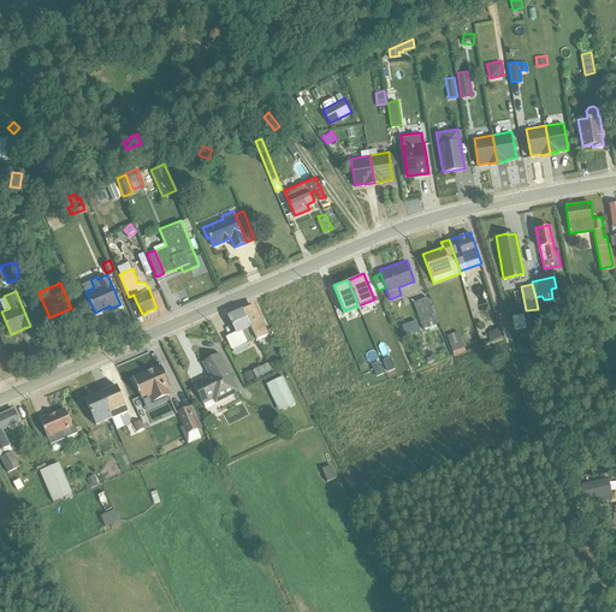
[(422,327),(439,321),(433,303),(431,304),(427,295),(413,301),(422,327)]
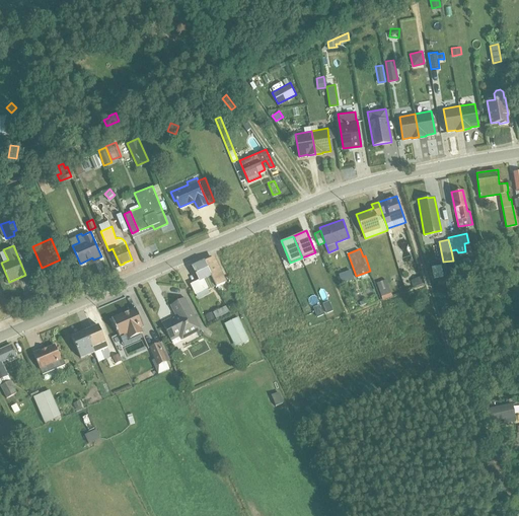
[(216,284),(216,285),(224,281),(212,256),(204,260),(216,284)]
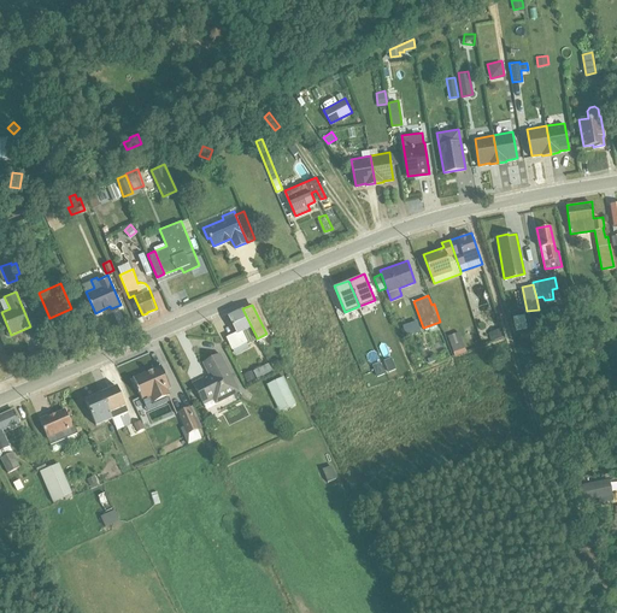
[(552,319),(560,318),(558,305),(550,306),(552,319)]
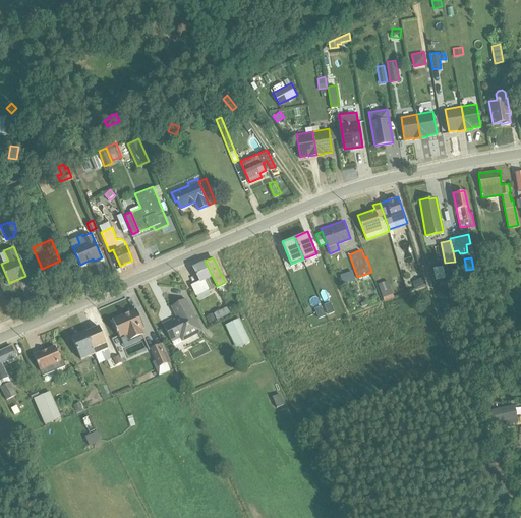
[(209,289),(217,285),(205,261),(193,267),(199,279),(190,284),(195,294),(196,293),(198,298),(211,293),(209,289)]
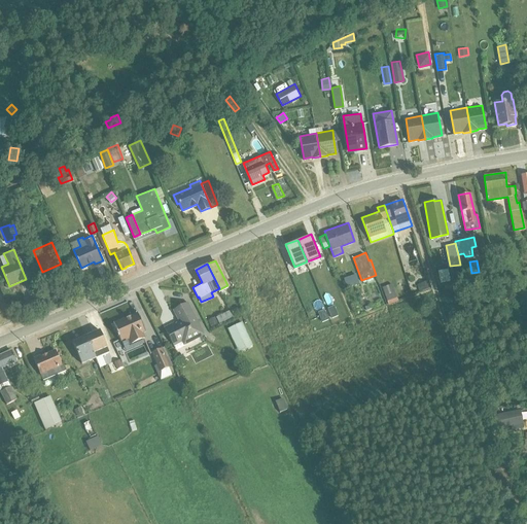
[(448,268),(437,270),(440,282),(451,281),(448,268)]
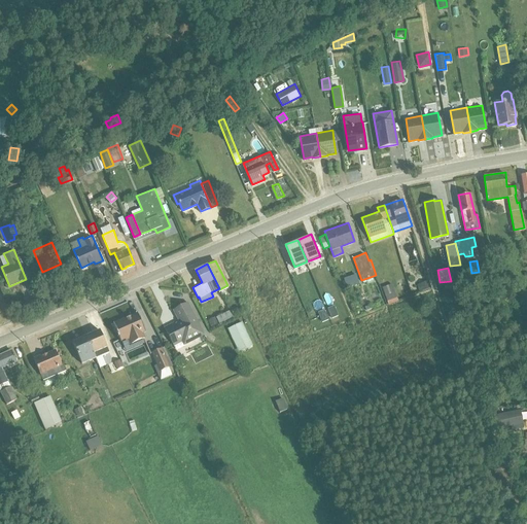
[(355,283),(356,285),(359,283),(358,282),(359,281),(356,272),(343,277),(346,286),(355,283)]
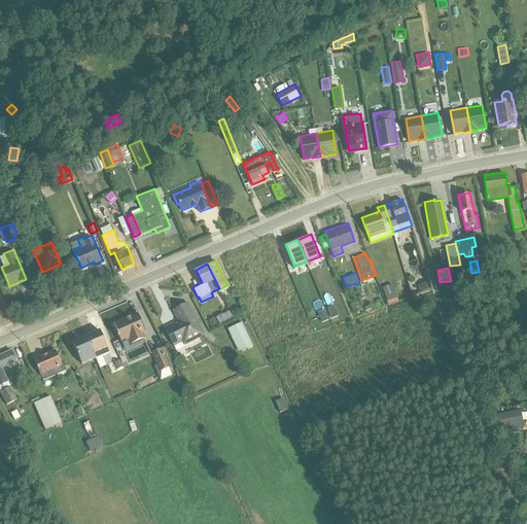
[(419,290),(430,286),(428,279),(417,282),(419,290)]
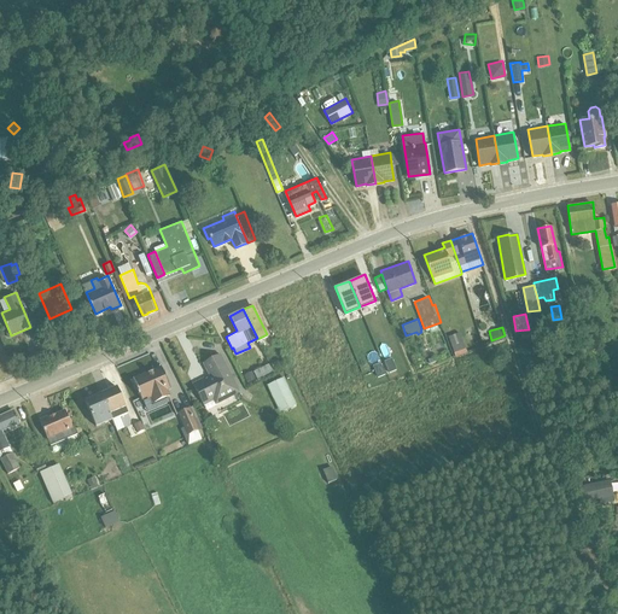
[(459,331),(448,335),(456,356),(467,352),(459,331)]
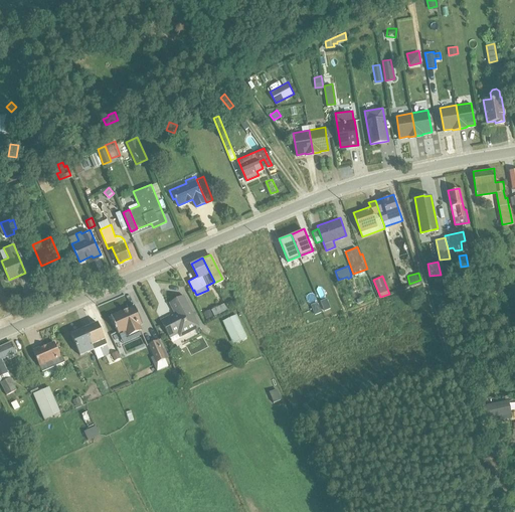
[(175,312),(171,315),(170,312),(160,318),(170,336),(178,332),(180,336),(198,326),(182,295),(169,301),(175,312)]
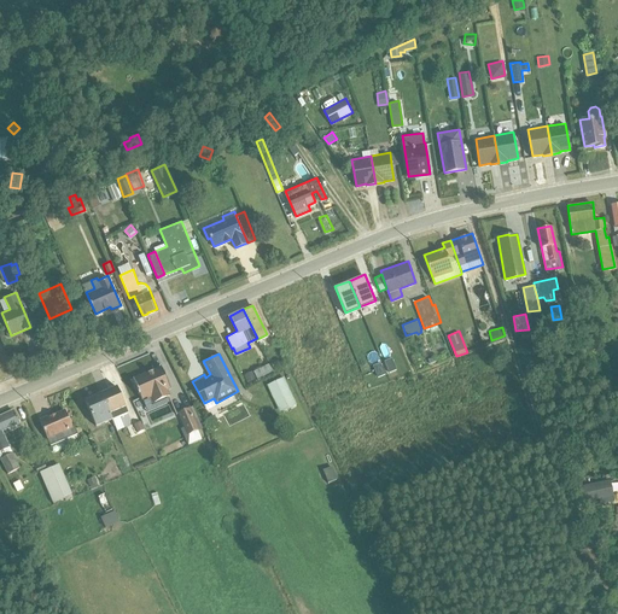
[(566,366),(587,363),(586,355),(565,357),(566,366)]
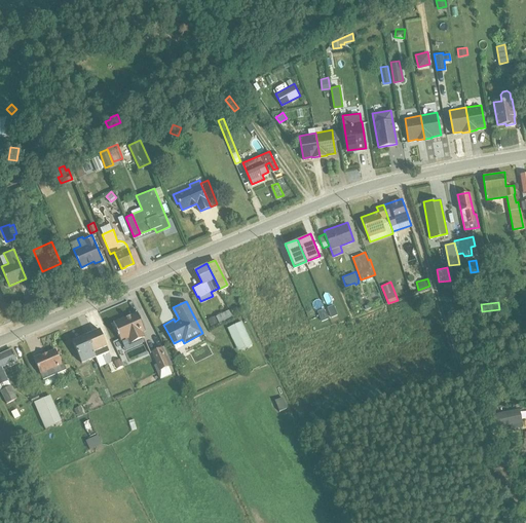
[(325,305),(318,307),(323,318),(329,315),(325,305)]
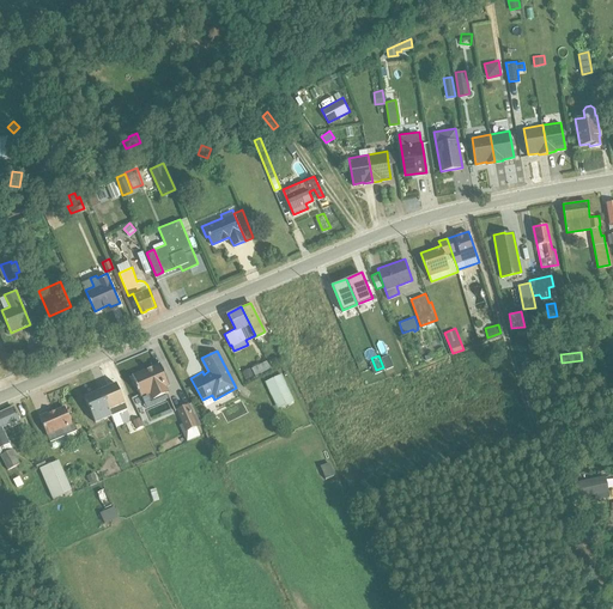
[(255,376),(272,367),(267,358),(252,366),(252,365),(241,370),(244,377),(254,373),(255,376)]
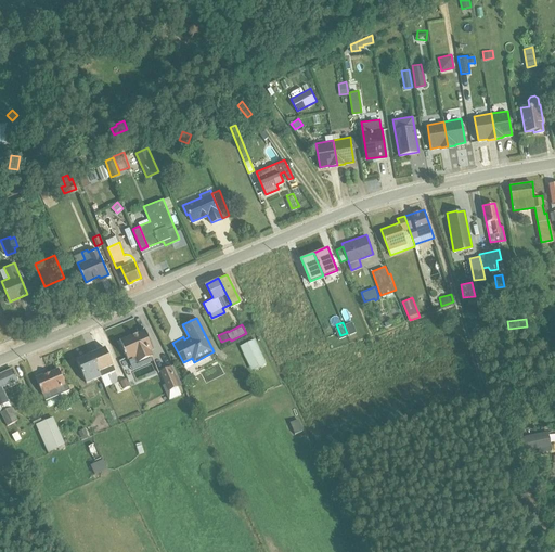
[(132,369),(154,359),(152,355),(153,354),(151,349),(154,348),(145,329),(119,341),(132,369)]
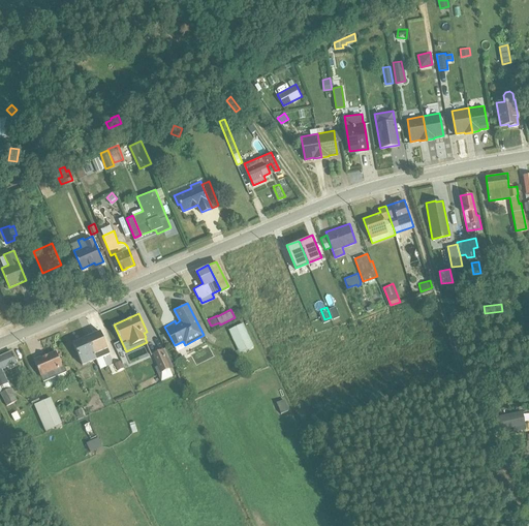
[(228,329),(239,351),(254,344),(243,321),(228,329)]
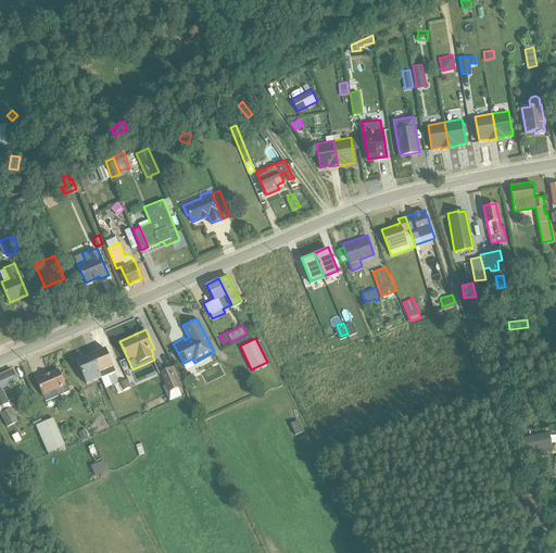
[(91,354),(101,376),(115,369),(105,347),(91,353),(91,354)]
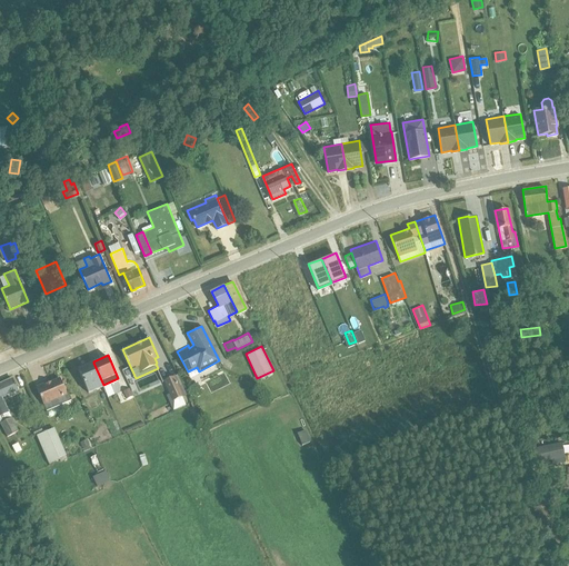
[(103,385),(93,363),(78,369),(88,391),(103,385)]
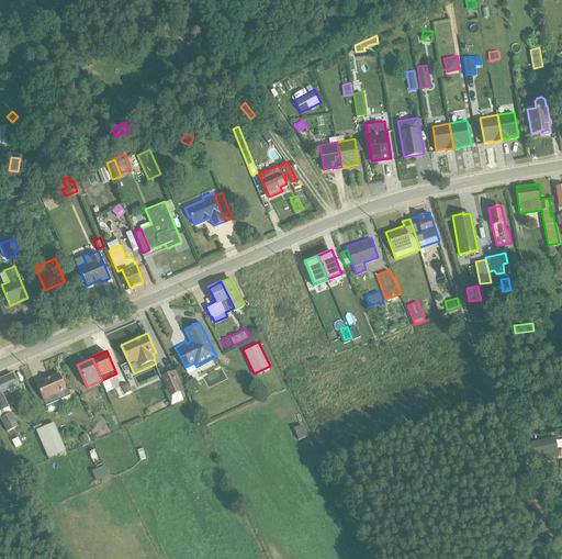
[(172,369),(161,375),(167,387),(164,389),(171,403),(183,398),(180,390),(183,389),(175,369),(172,370),(172,369)]
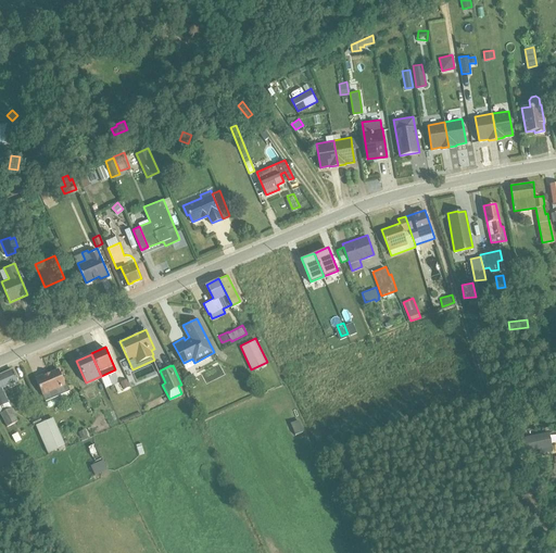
[(0,412),(7,425),(19,419),(12,406),(11,406),(9,401),(2,387),(17,380),(12,368),(0,373),(0,412)]
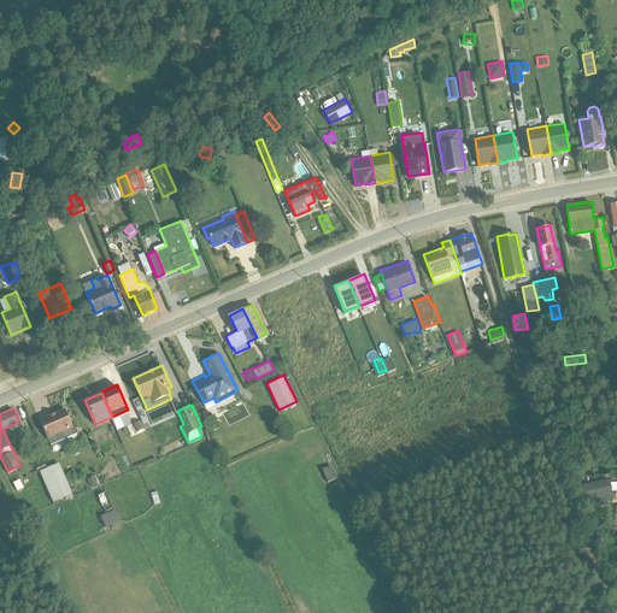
[(78,435),(75,424),(72,424),(65,408),(50,414),(48,413),(40,418),(51,443),(66,436),(68,440),(78,435)]
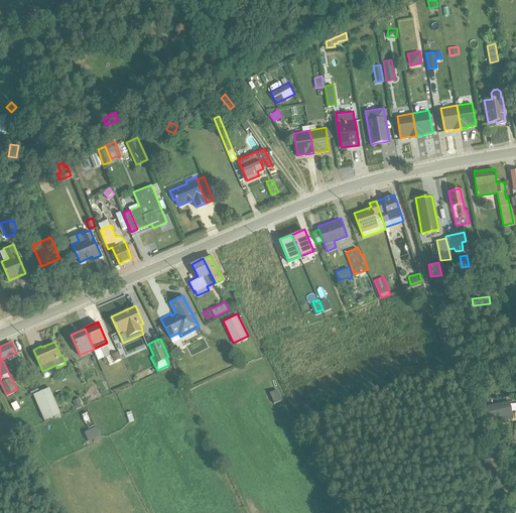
[(117,351),(112,353),(115,360),(120,358),(117,351)]
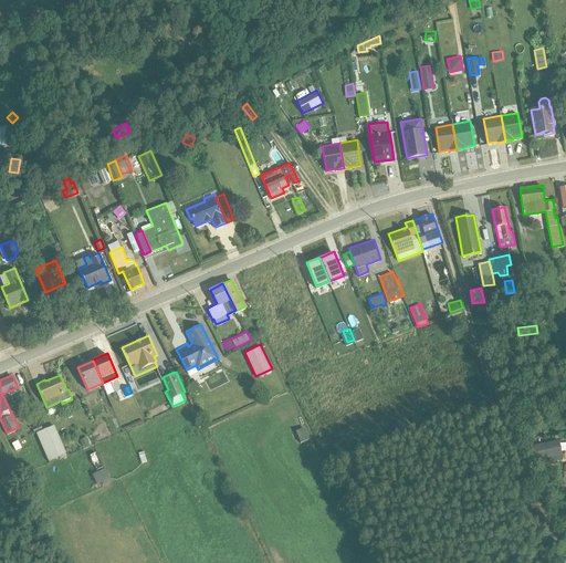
[(40,421),(32,426),(34,433),(37,431),(49,460),(60,455),(61,457),(66,454),(65,451),(66,451),(54,424),(43,428),(40,421)]
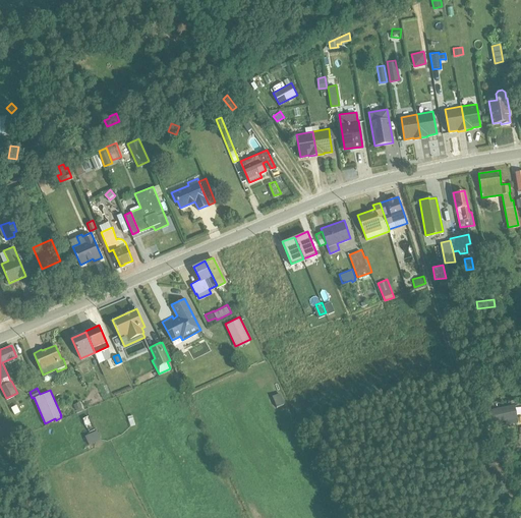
[(272,395),(277,406),(284,402),(280,392),(272,395)]
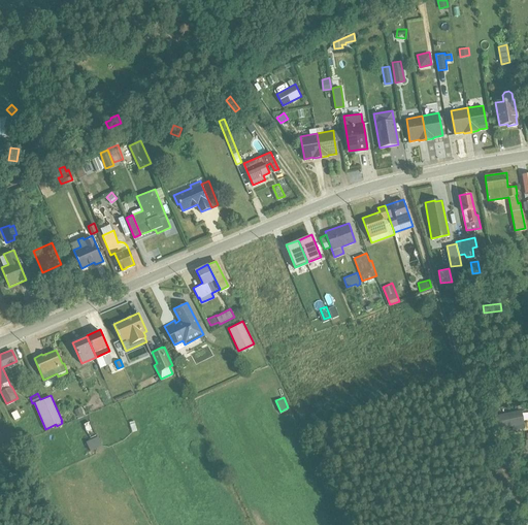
[(81,406),(74,409),(76,415),(77,415),(78,417),(84,415),(83,412),(84,412),(81,406)]
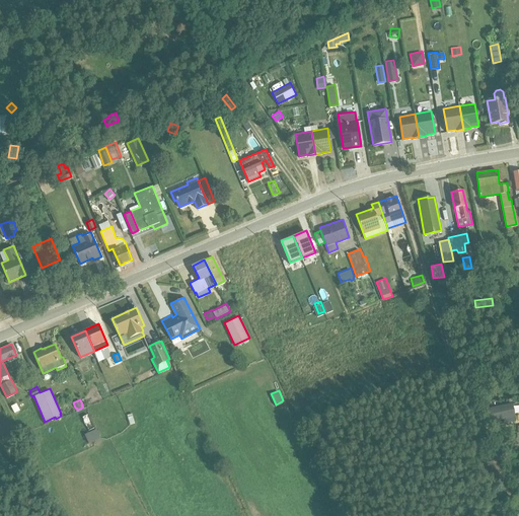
[(513,401),(492,404),(494,418),(504,417),(504,422),(515,420),(513,401)]
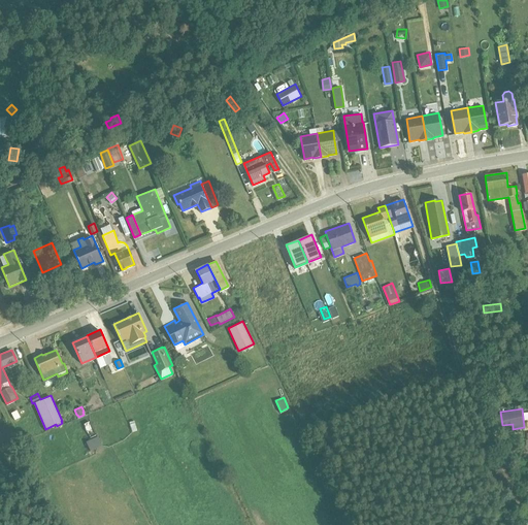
[(21,416),(17,409),(11,412),(14,419),(21,416)]
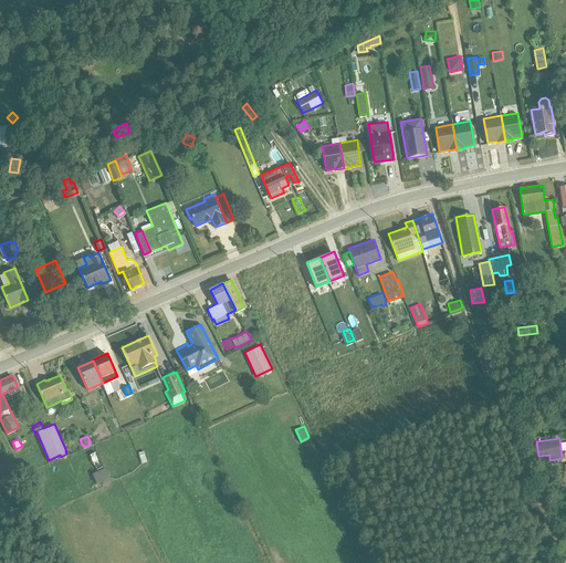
[(147,461),(144,449),(138,451),(142,462),(147,461)]
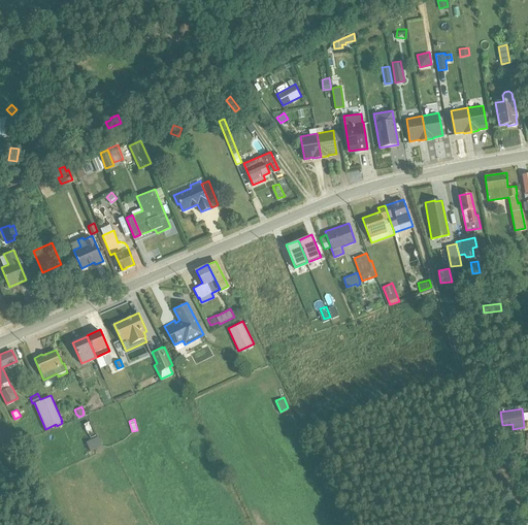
[(90,420),(84,423),(91,437),(96,434),(90,420)]
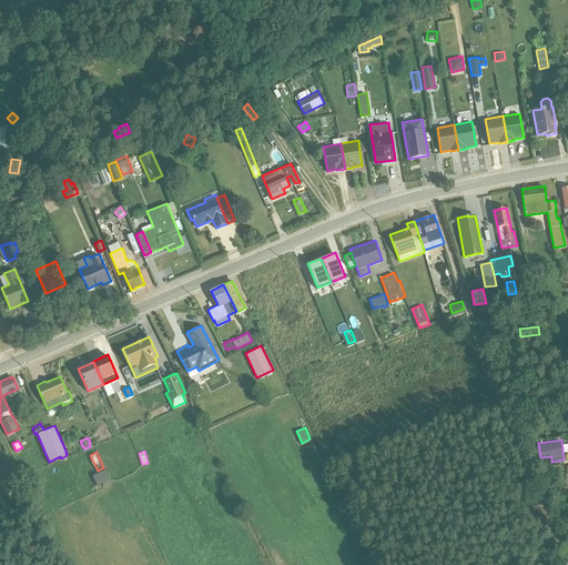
[(98,484),(110,478),(105,468),(92,474),(98,484)]
